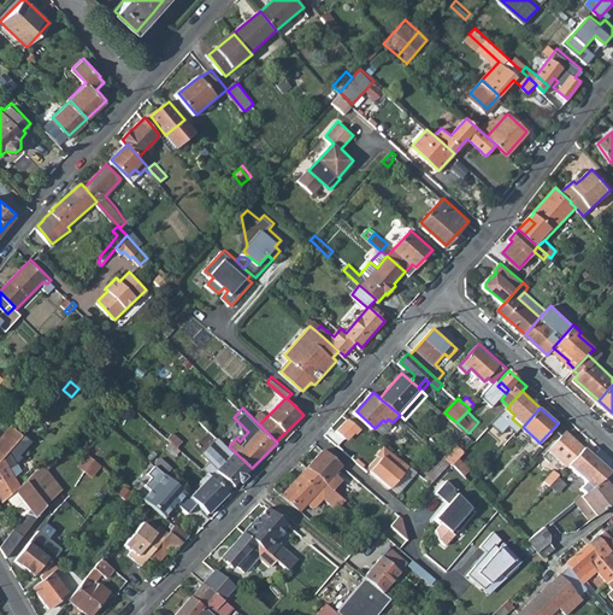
[(383,420),(378,425),(385,433),(394,423),(393,422),(388,419),(385,422),(383,420)]
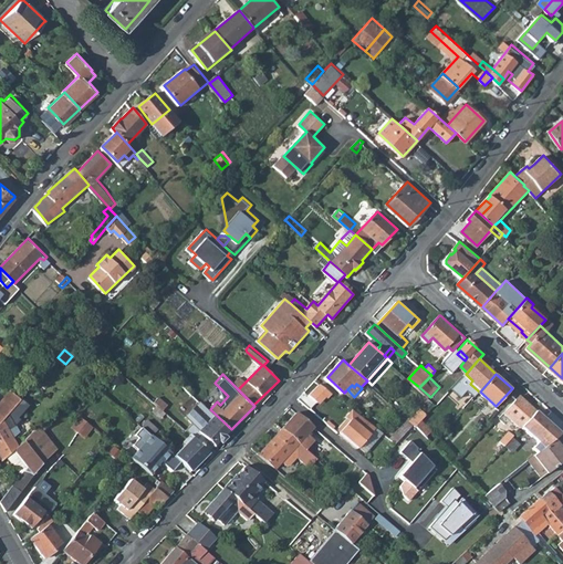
[(186,386),(177,396),(193,411),(197,407),(202,401),(198,398),(186,386)]
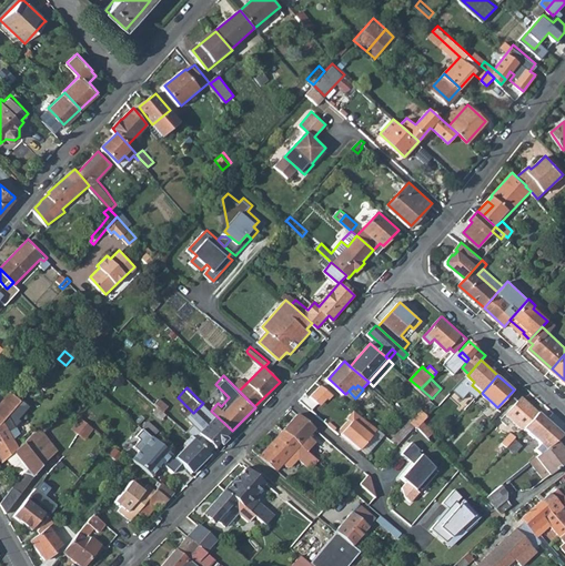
[(21,401),(12,393),(0,406),(0,413),(12,401),(18,405),(19,404),(21,401)]
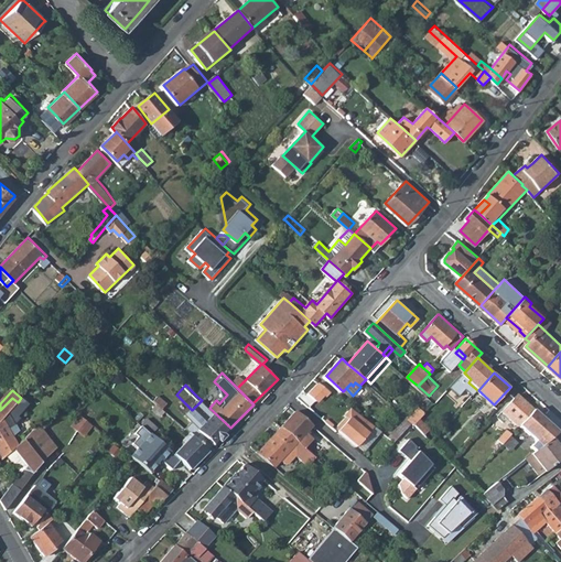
[(521,423),(535,409),(519,393),(500,414),(509,422),(513,419),(520,425),(521,423)]
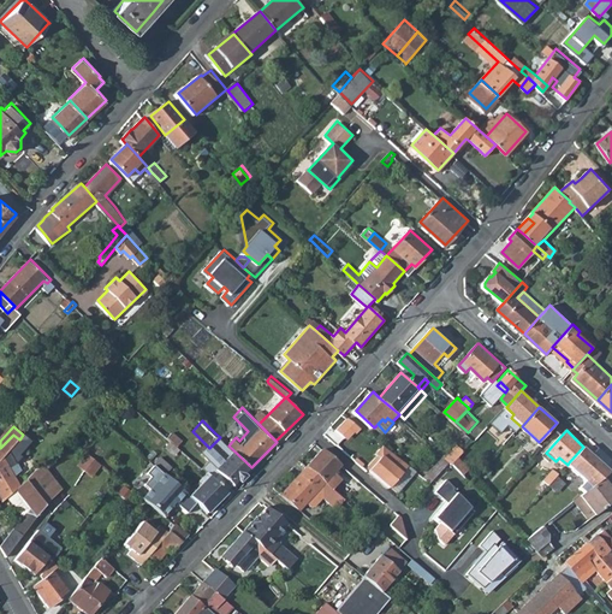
[(178,444),(183,440),(174,431),(168,436),(178,444)]
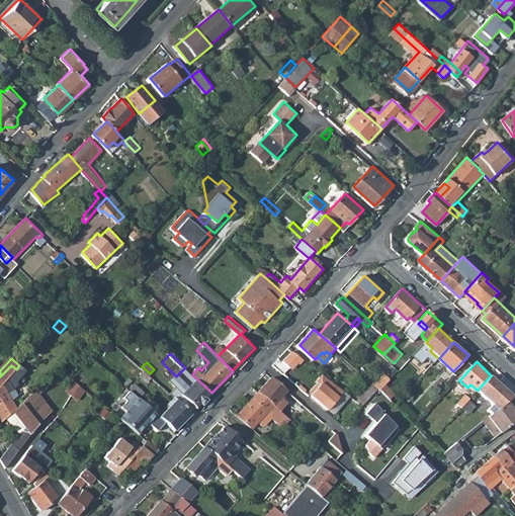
[(0,388),(9,377),(15,369),(16,369),(11,365),(0,376),(0,388)]
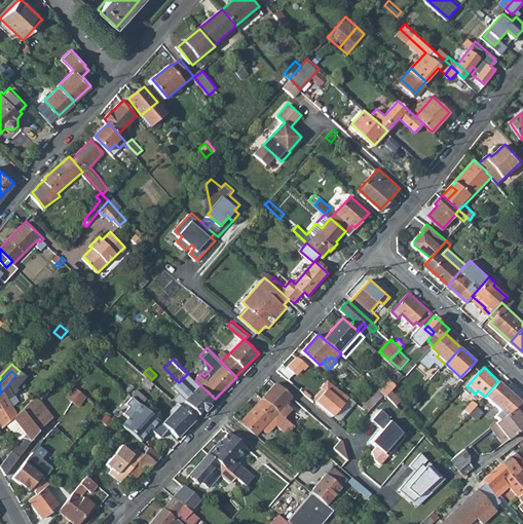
[(183,378),(195,390),(186,400),(201,413),(215,399),(195,380),(192,377),(188,373),(183,378)]
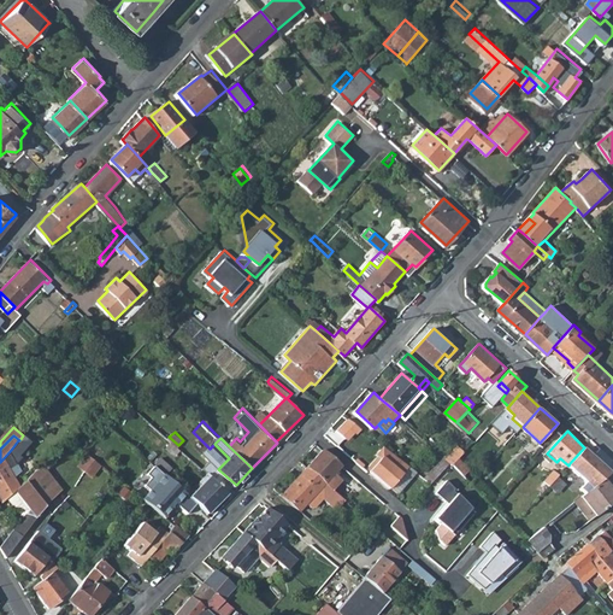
[(367,455),(357,445),(349,452),(361,463),(367,455)]
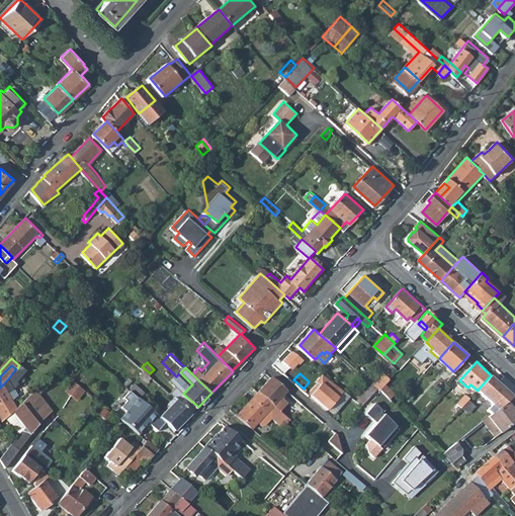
[(330,409),(345,391),(324,373),(320,378),(323,381),(318,387),(313,394),(330,409)]
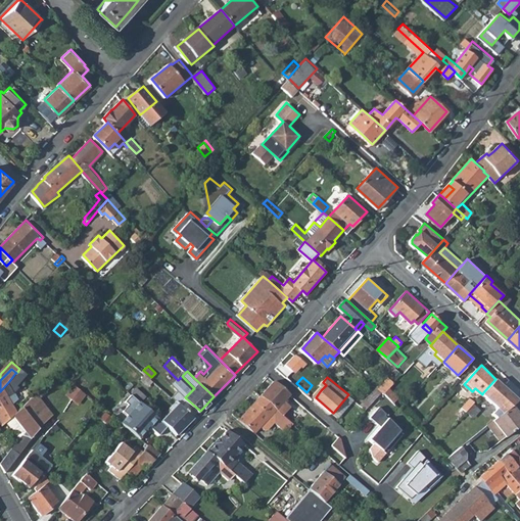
[(390,377),(379,388),(380,389),(383,391),(384,393),(385,392),(391,387),(395,382),(390,377)]
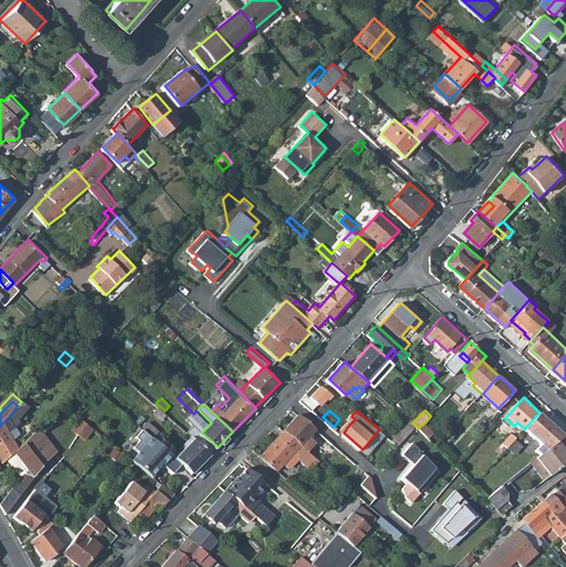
[(300,413),(285,429),(305,446),(308,448),(316,439),(309,433),(315,426),(311,423),(300,413)]
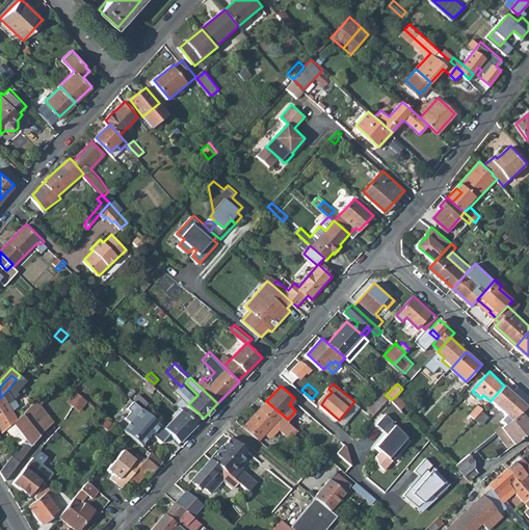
[(528,406),(521,400),(504,386),(492,399),(508,415),(504,418),(499,424),(503,427),(522,413),(528,408),(528,406)]
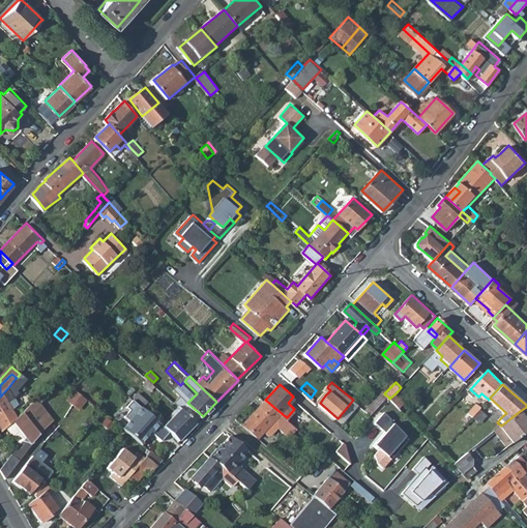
[(9,386),(0,397),(0,430),(1,430),(2,432),(5,430),(7,427),(24,411),(9,386)]
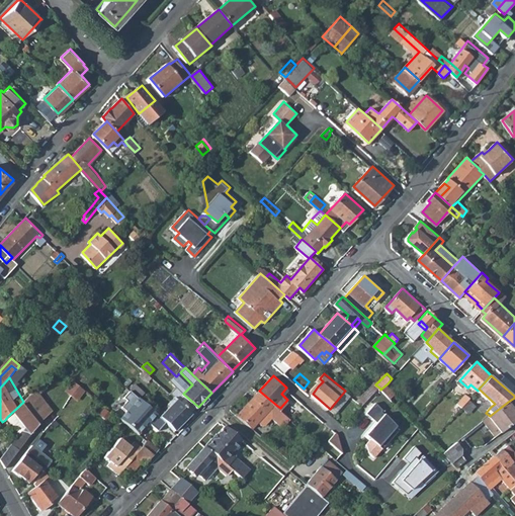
[(315,383),(318,387),(323,381),(320,378),(315,383)]
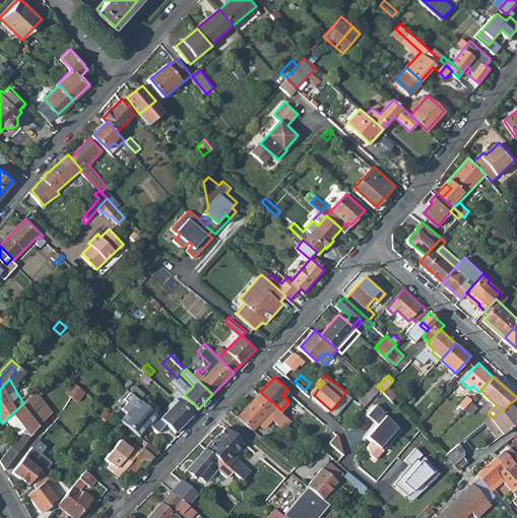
[(79,400),(87,390),(75,381),(67,391),(79,400)]
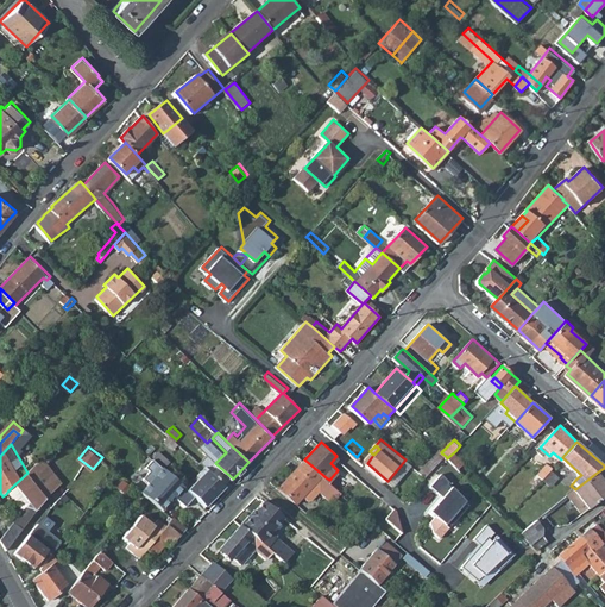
[(60,464),(49,450),(42,458),(52,470),(60,464)]
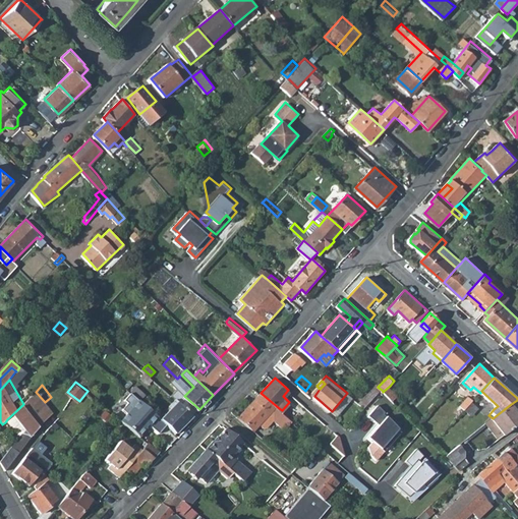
[(360,403),(365,407),(382,390),(379,388),(378,387),(377,385),(360,402),(360,403)]
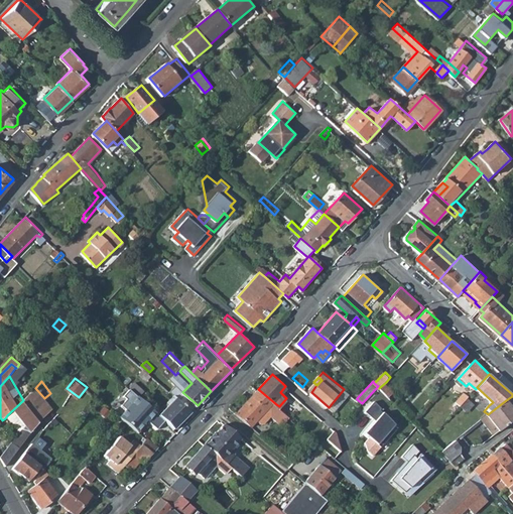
[(140,394),(144,390),(135,382),(131,386),(140,394)]
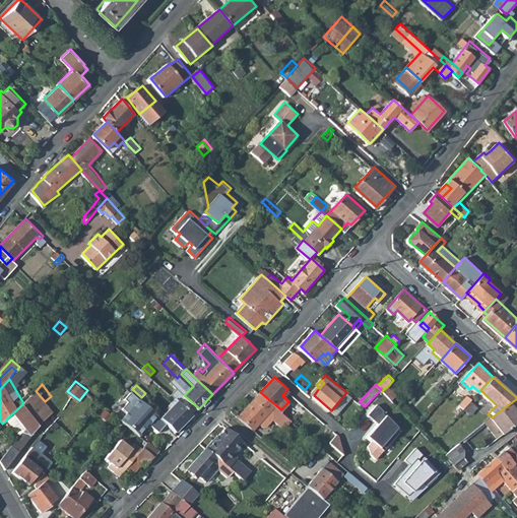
[(393,400),(398,394),(389,385),(383,390),(393,400)]
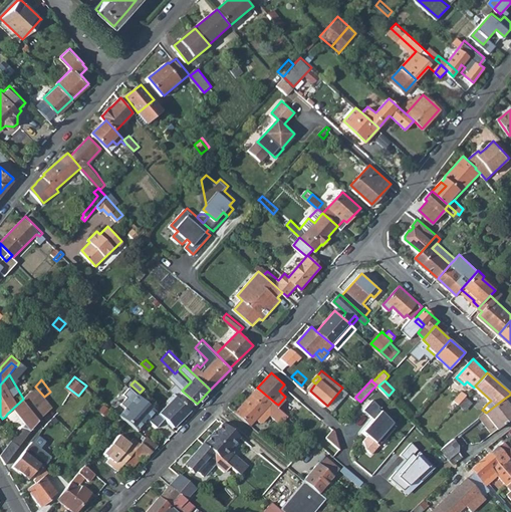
[(159,427),(166,418),(161,412),(160,413),(130,386),(123,393),(128,396),(121,403),(126,407),(120,415),(122,417),(140,431),(147,423),(145,421),(147,417),(150,419),(159,427)]
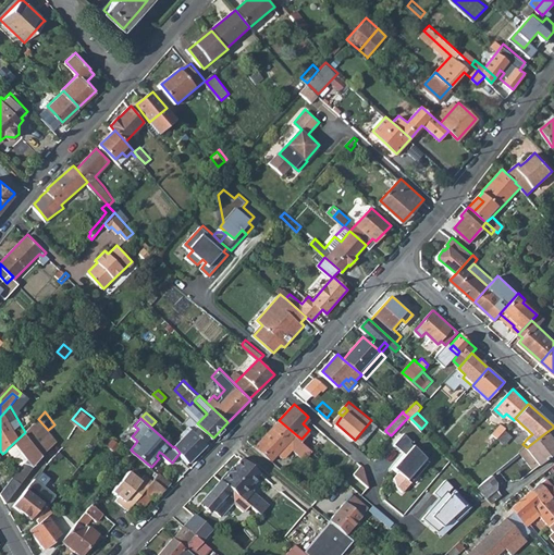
[(532,434),(515,418),(514,420),(512,422),(528,438),(532,434)]
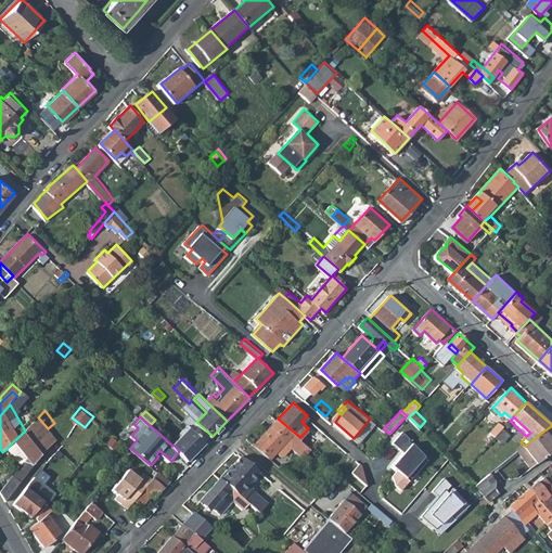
[(42,453),(56,440),(48,428),(38,418),(25,431),(42,453)]
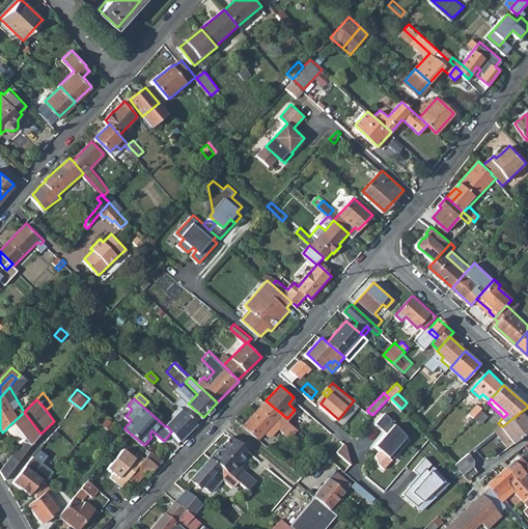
[(266,400),(244,424),(260,438),(267,432),(275,423),(280,428),(285,432),(293,423),(287,418),(284,416),(266,400)]
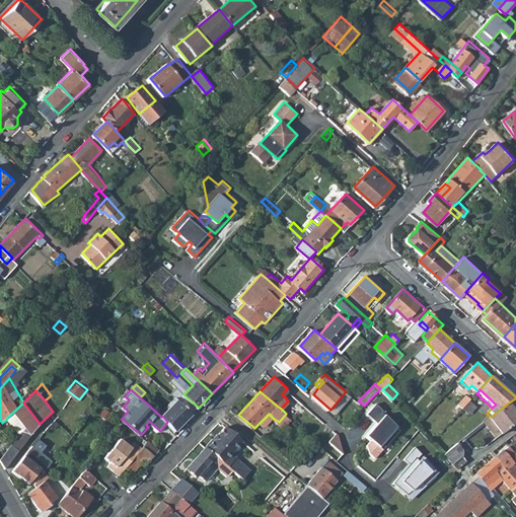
[(464,407),(470,399),(473,396),(468,392),(455,408),(460,412),(464,407)]
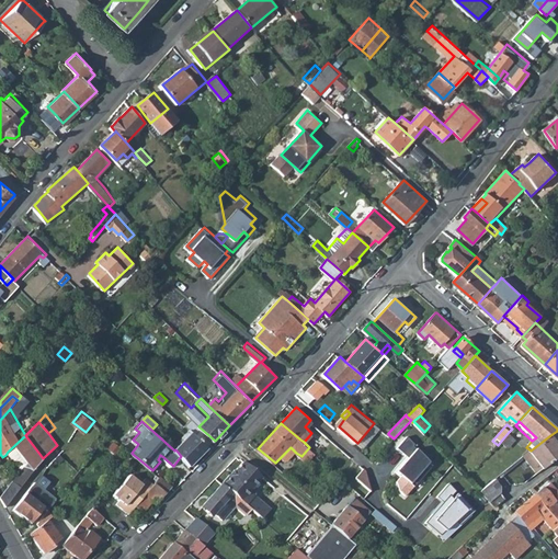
[(183,435),(186,438),(193,432),(192,431),(190,429),(183,435)]
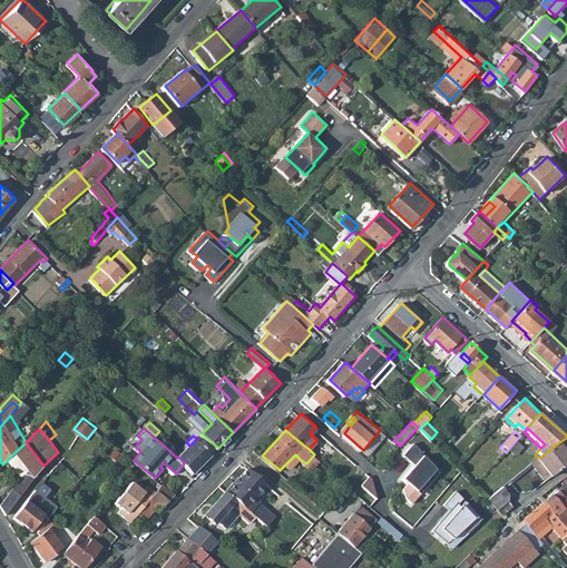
[(559,442),(539,458),(553,477),(566,466),(566,438),(559,442)]
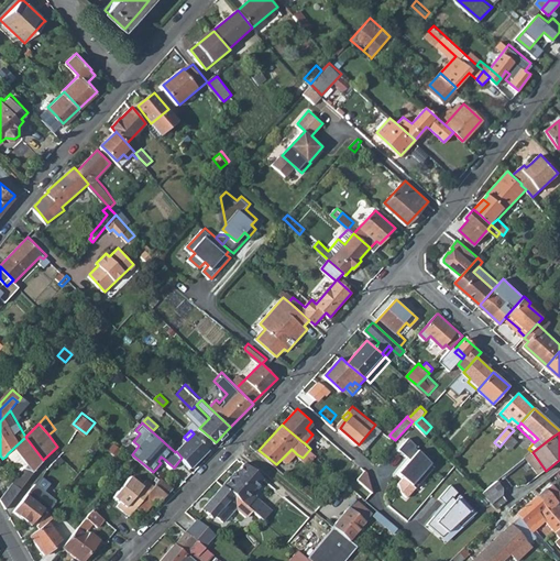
[(210,449),(208,446),(194,433),(187,440),(176,451),(182,458),(191,466),(210,449)]
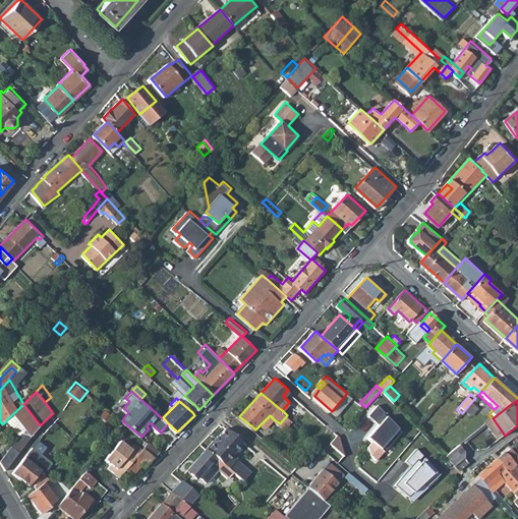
[(414,422),(419,417),(404,401),(400,407),(414,422)]
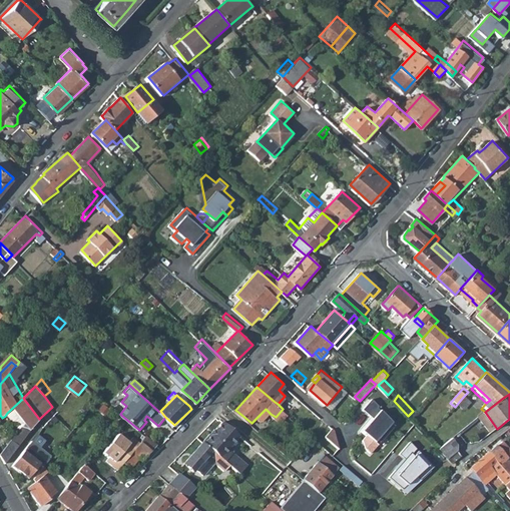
[(459,402),(464,407),(470,400),(465,395),(459,402)]
